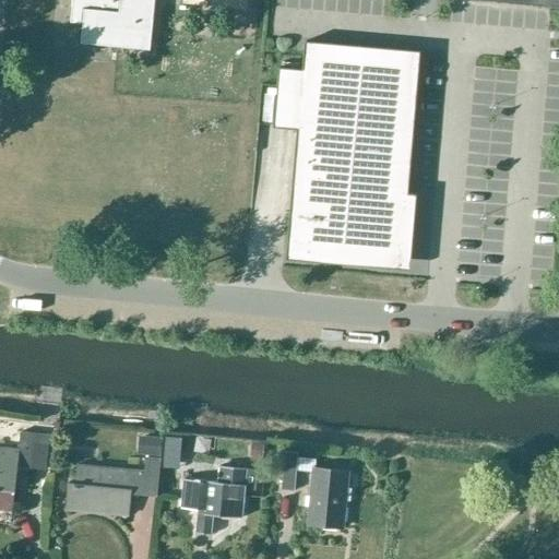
[(82,43),(151,50),(155,0),(72,0),(71,22),(84,23),(82,43)]
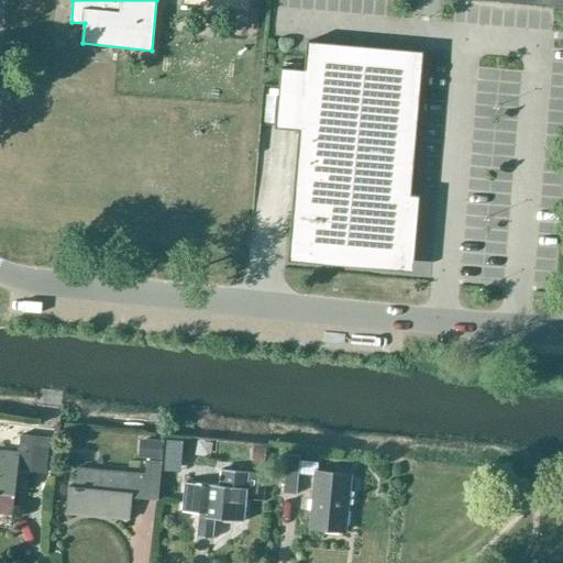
[(562,0),(466,0),(467,1),(554,9),(562,9),(562,0)]
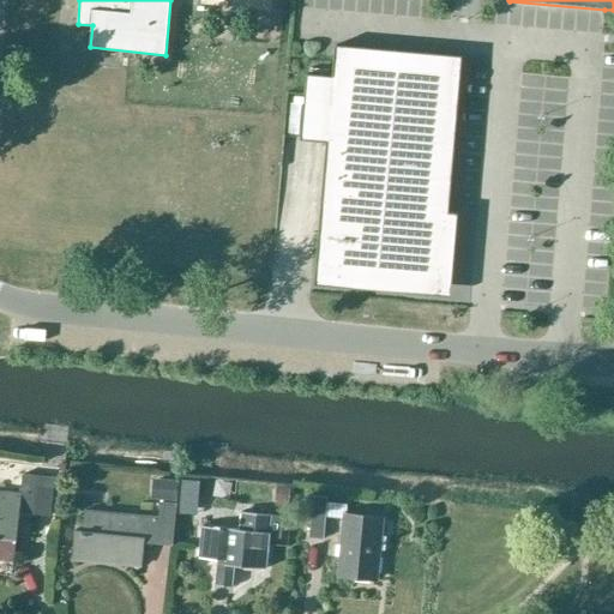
[(443,278),(462,58),(335,46),(332,77),(306,74),(301,139),(304,140),(305,125),(329,126),(314,286),(345,288),(348,270),(443,278)]
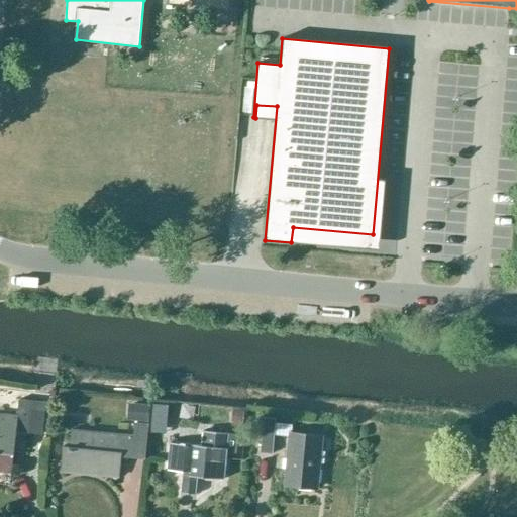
[(131,420),(146,422),(148,402),(133,401),(131,420)]
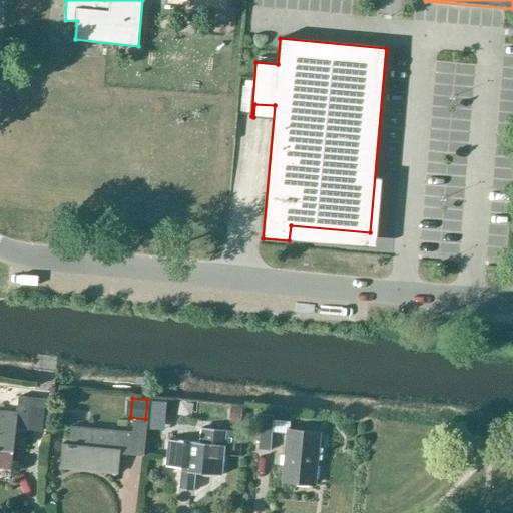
[(0,413),(0,469),(11,471),(15,434),(15,429),(42,432),(44,409),(45,400),(32,399),(32,400),(18,399),(16,416),(0,413)]
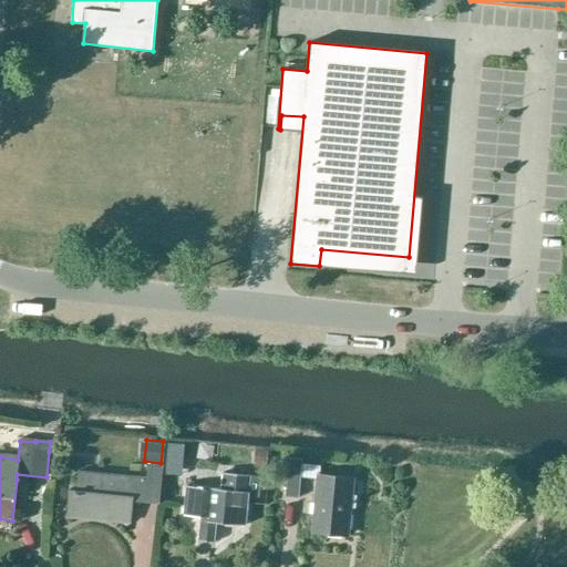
[(168,442),(166,463),(183,464),(185,443),(168,442)]
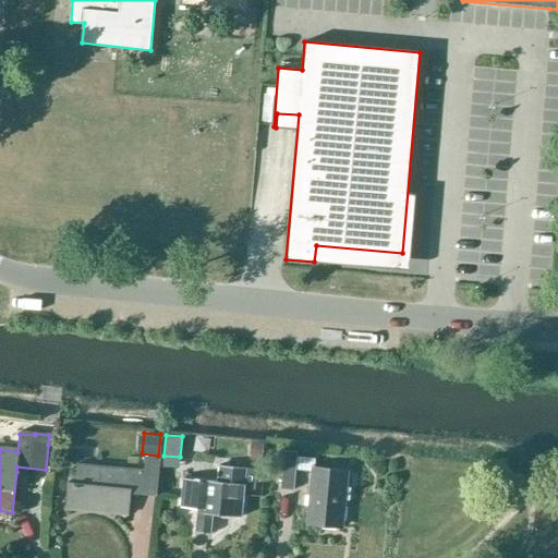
[(250,444),(249,461),(261,462),(263,445),(250,444)]
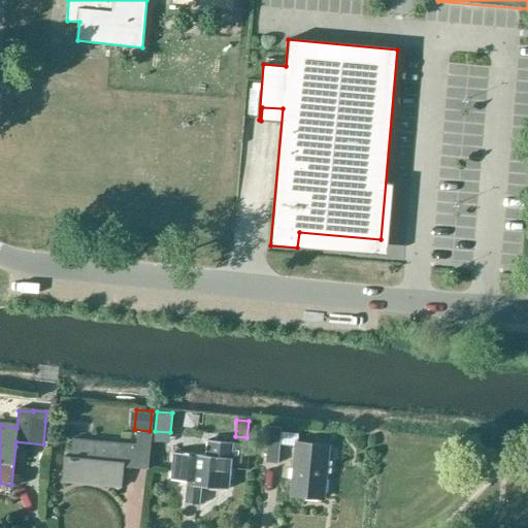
[(281,431),(281,428),(269,427),(266,463),(277,464),(279,444),(296,447),(291,497),(323,500),(328,448),(298,444),(299,433),(281,431)]
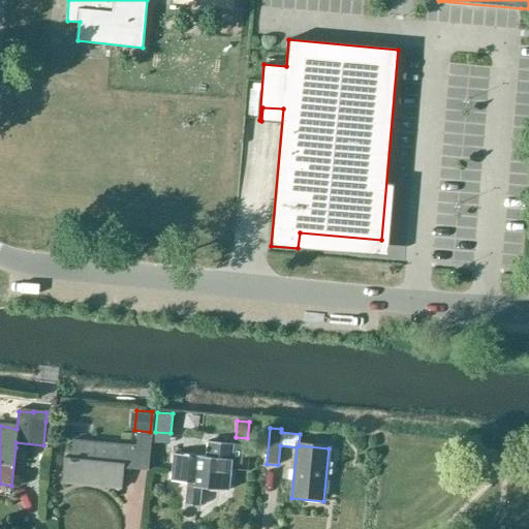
[(149,470),(152,437),(138,435),(137,448),(72,441),(71,457),(65,457),(62,485),(122,491),(124,468),(149,470)]
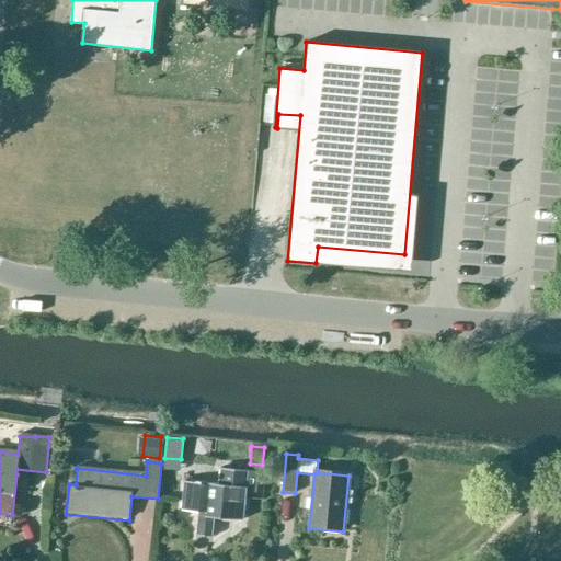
[(184,481),(181,511),(199,512),(197,537),(213,538),(215,518),(243,522),(247,492),(256,493),(258,473),(249,472),(221,470),(219,485),(184,481)]
